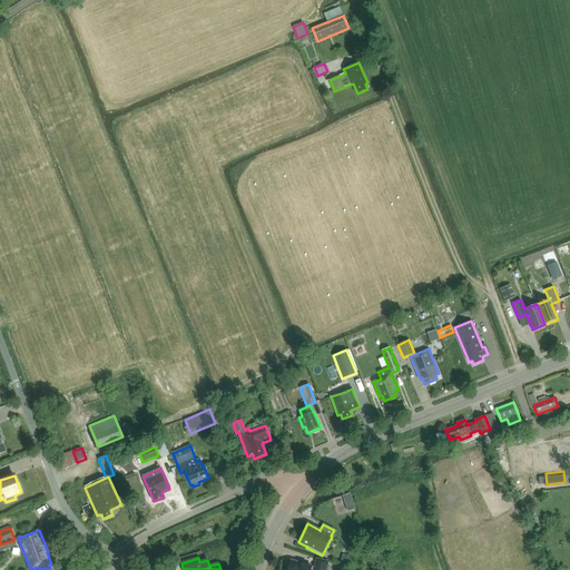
[(313,568),(312,568),(312,567),(290,561),(286,569),(325,569),(328,561),(316,558),(313,568)]
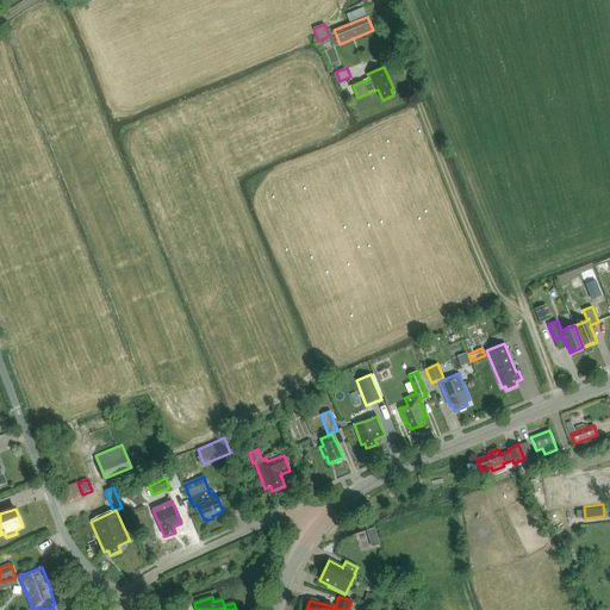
All buildings are outlined.
